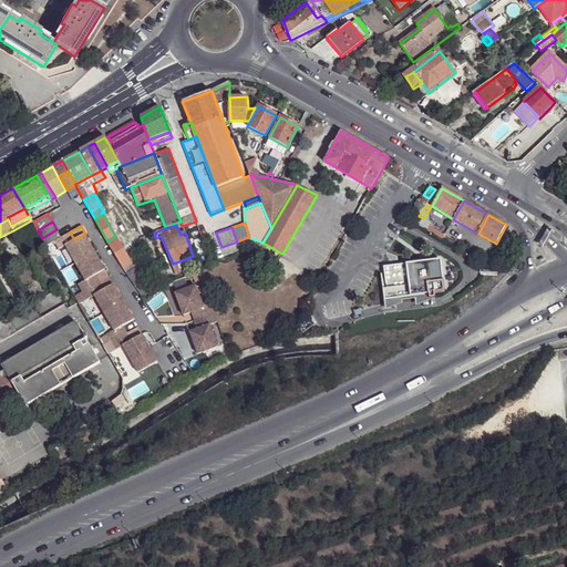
[(57,229),(42,238),(48,246),(54,243),(62,238),(57,229)]
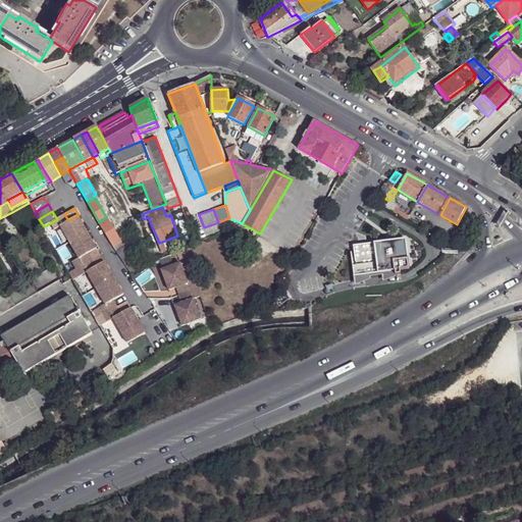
[(60,226),(70,243),(88,231),(79,215),(68,220),(64,214),(57,219),(50,223),(54,229),(60,226)]
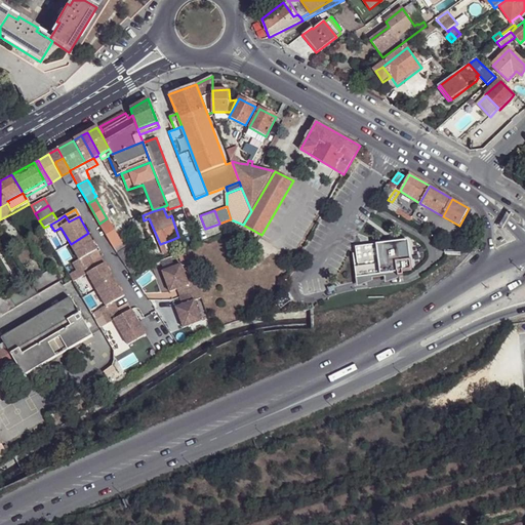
[(117,251),(124,247),(107,218),(99,224),(117,251)]
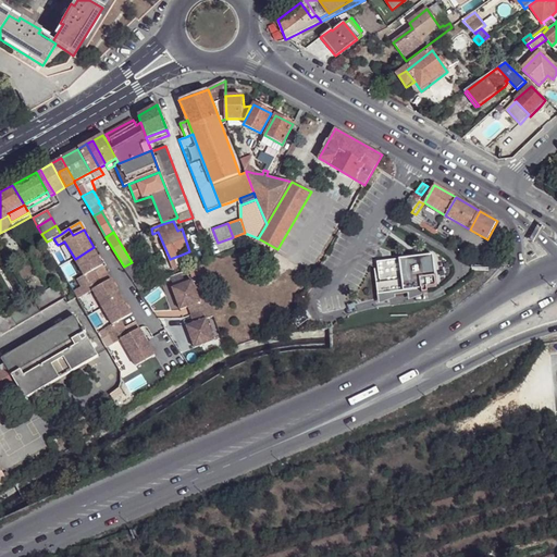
[(218,243),(213,232),(207,234),(215,257),(237,248),(233,237),(218,243)]
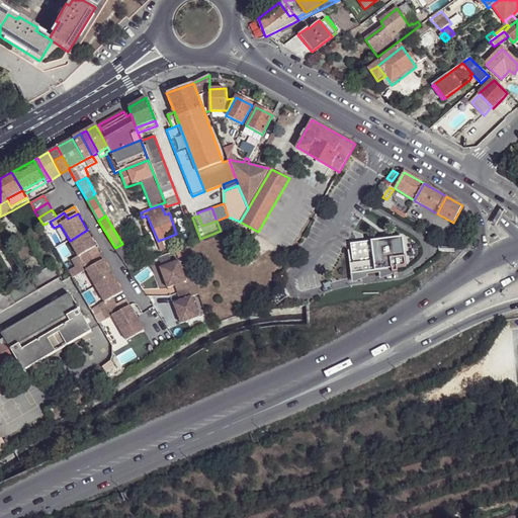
[(227,217),(217,221),(221,231),(231,227),(227,217)]
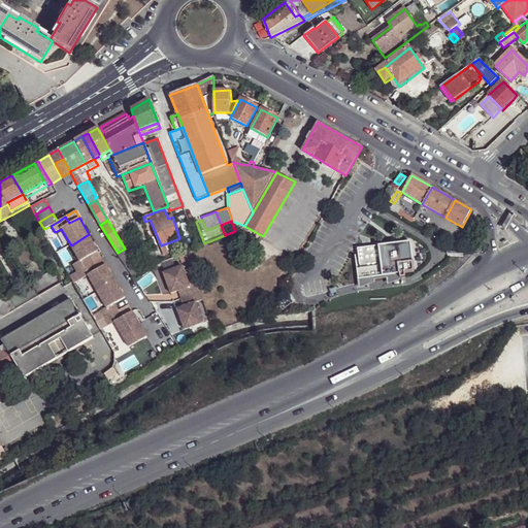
[(89,234),(71,245),(80,261),(73,265),(78,272),(93,264),(89,257),(98,251),(97,248),(94,242),(89,234)]
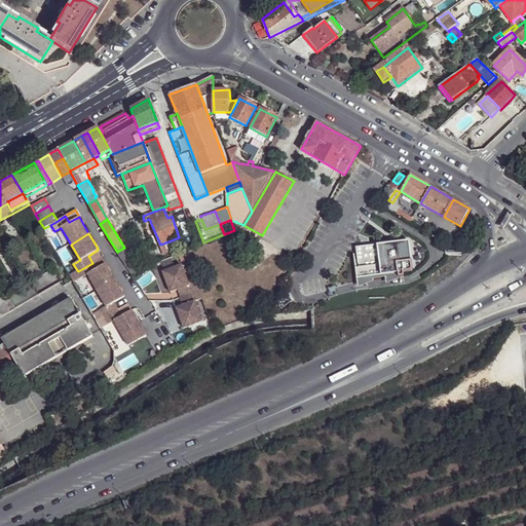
[(45,235),(42,237),(48,248),(51,246),(45,235)]
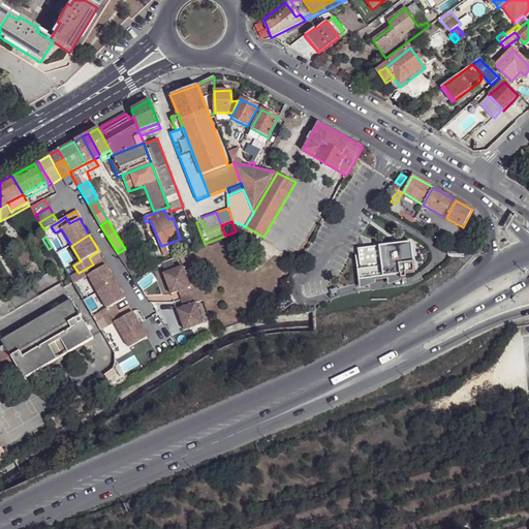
[(173,242),(161,246),(163,253),(176,249),(173,242)]
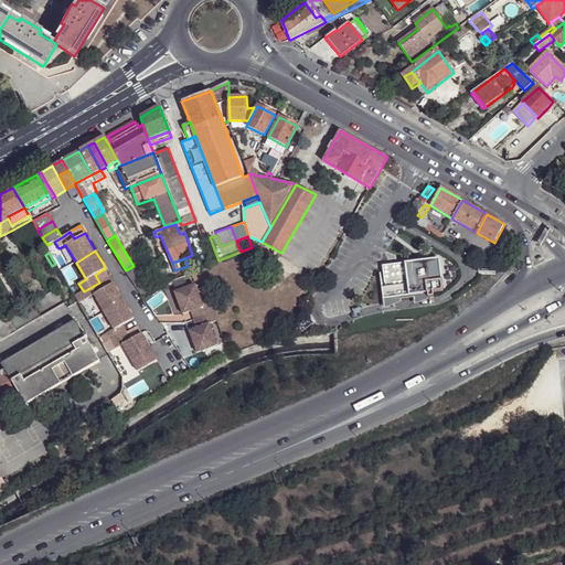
[(438,258),(382,266),(384,284),(381,284),(383,302),(401,301),(401,298),(414,297),(414,299),(434,297),(433,292),(443,291),(438,258)]
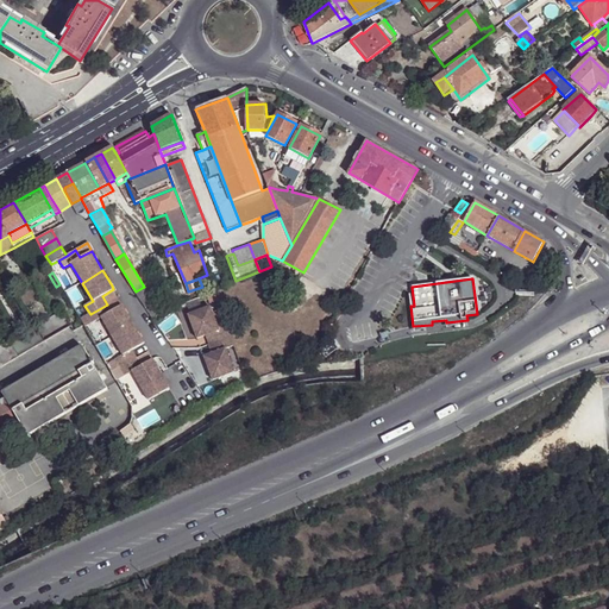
[(157,294),(150,283),(144,287),(136,292),(145,307),(158,299),(159,297),(157,294)]
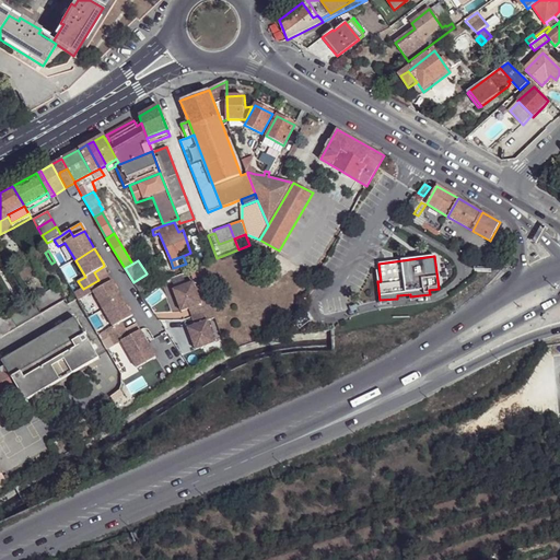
[(104,266),(94,272),(98,280),(108,273),(104,266)]
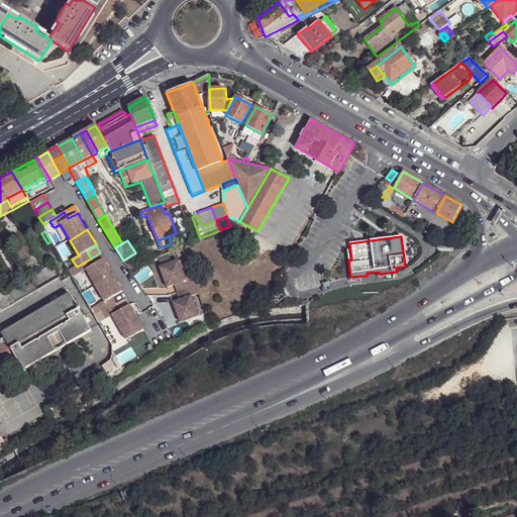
[(91,259),(77,267),(70,271),(73,277),(74,278),(87,270),(96,286),(113,276),(100,252),(91,259)]
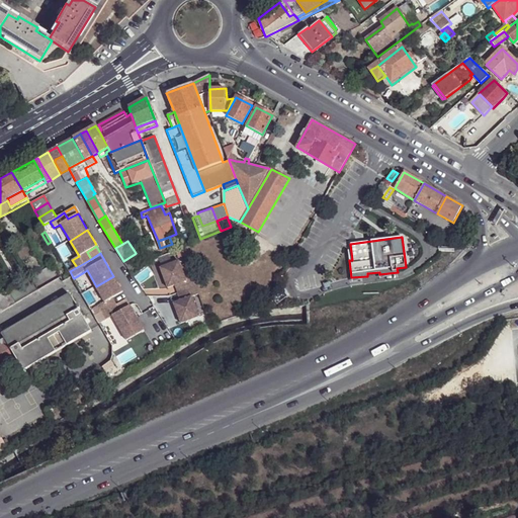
[(139,261),(135,254),(123,261),(127,268),(139,261)]
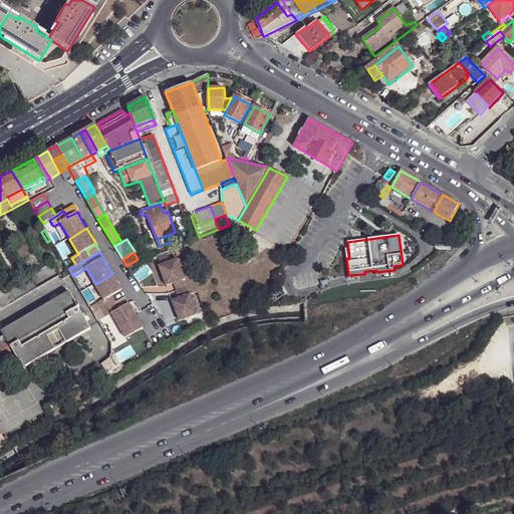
[(178,260),(159,266),(167,287),(174,284),(176,283),(180,290),(195,285),(192,276),(185,279),(178,260)]
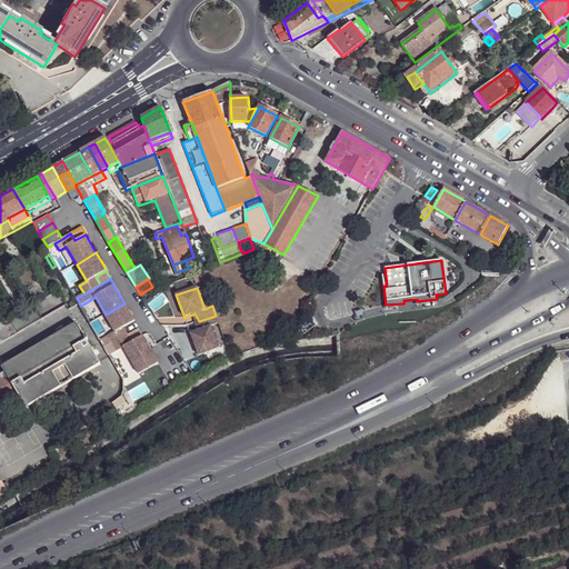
[(33,305),(42,319),(66,306),(57,292),(33,305)]
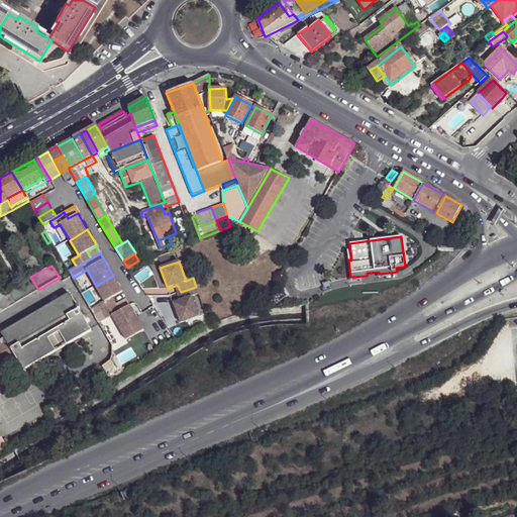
[(113,276),(96,286),(105,302),(99,306),(103,312),(117,304),(113,297),(123,292),(113,276)]
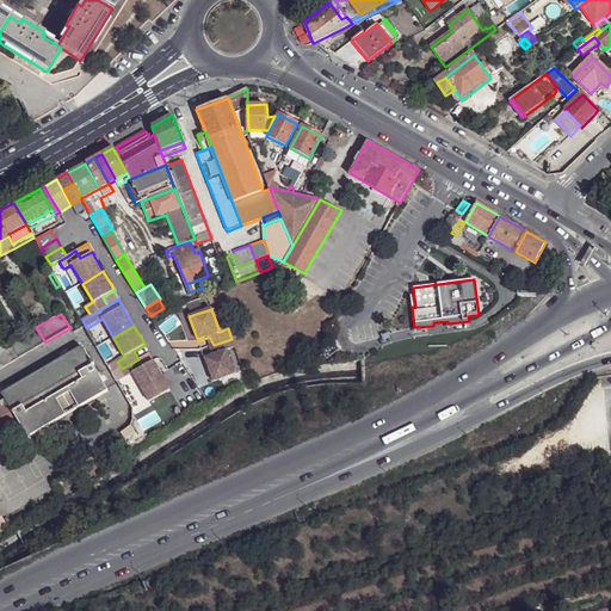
[(10,343),(19,358),(45,343),(36,327),(10,343)]
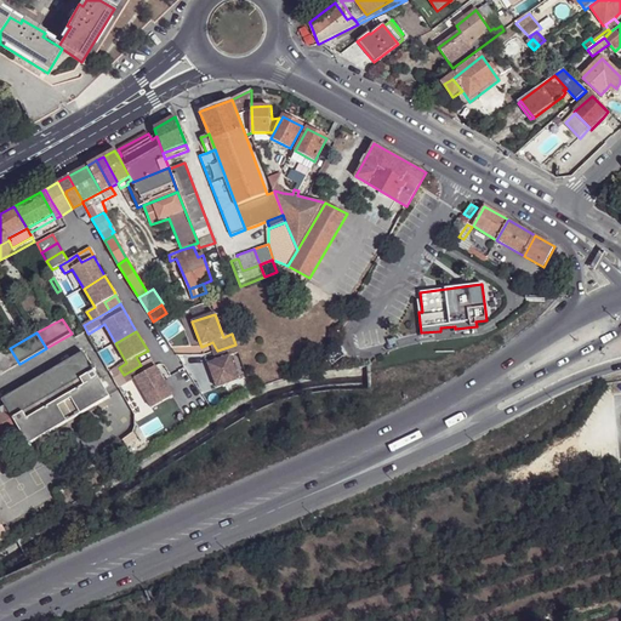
[(235,345),(217,351),(221,360),(217,362),(209,364),(217,388),(240,380),(231,357),(239,353),(235,345)]
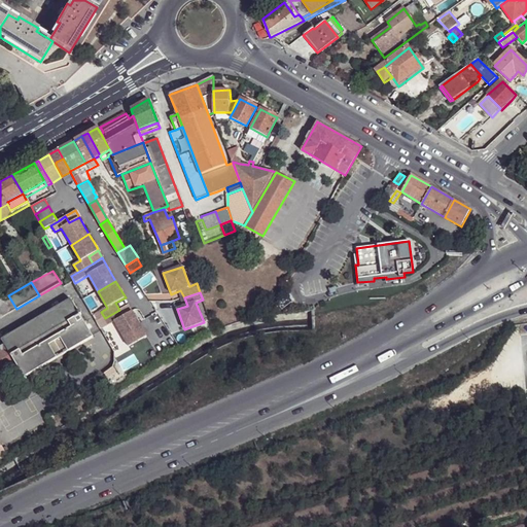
[(0,318),(16,309),(8,295),(0,300),(0,318)]
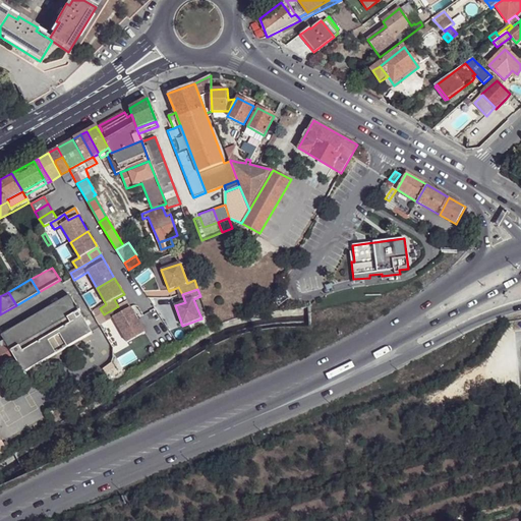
[(23,374),(92,334),(69,295),(1,336),(4,342),(16,361),(18,365),(23,374)]
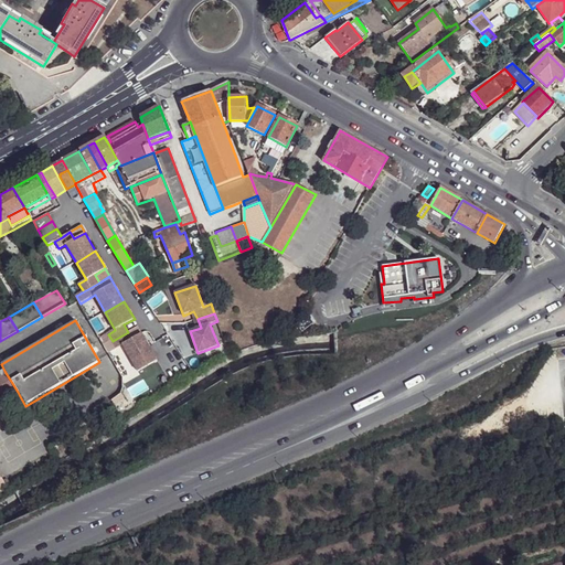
[(128,332),(113,341),(105,345),(110,353),(124,345),(140,372),(159,361),(139,326),(128,332)]
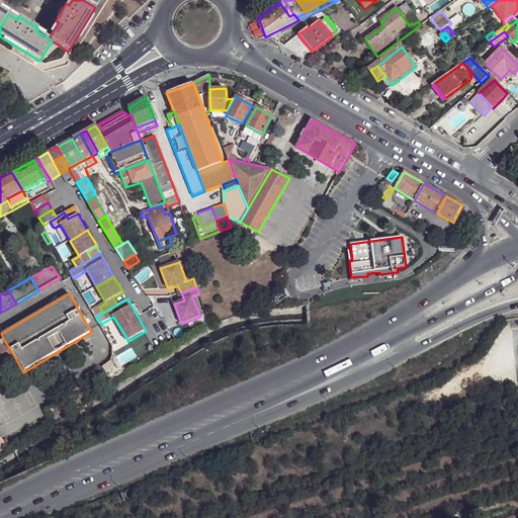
[(93,311),(96,317),(103,313),(99,307),(93,311)]
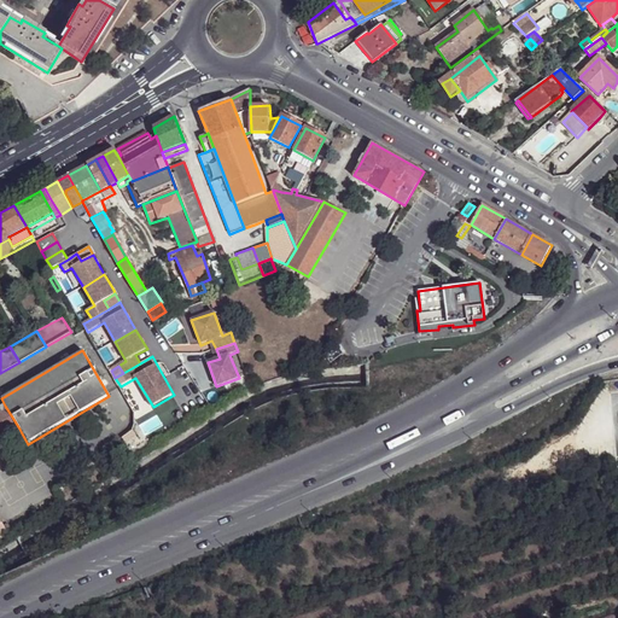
[(0,439),(19,429),(5,406),(0,407),(0,439)]
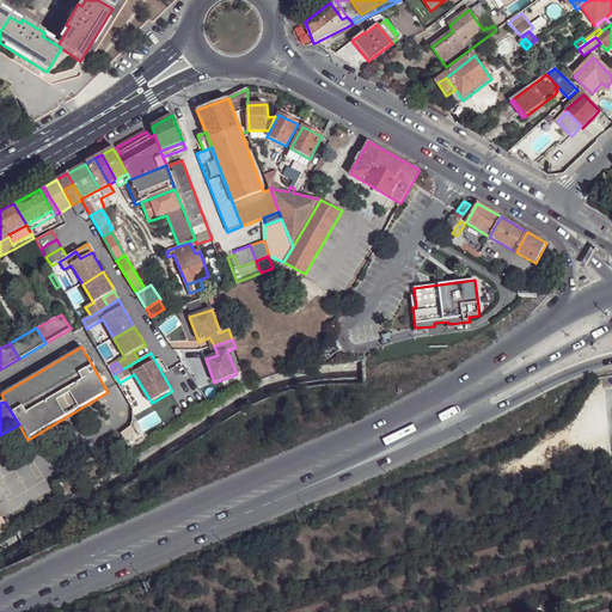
[(0,442),(22,429),(19,424),(0,435),(0,442)]
